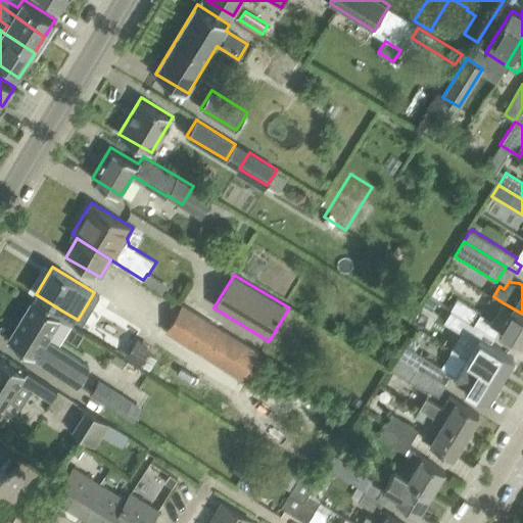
[(50,310),(33,299),(8,339),(78,384),(89,367),(48,341),(62,318),(50,310)]
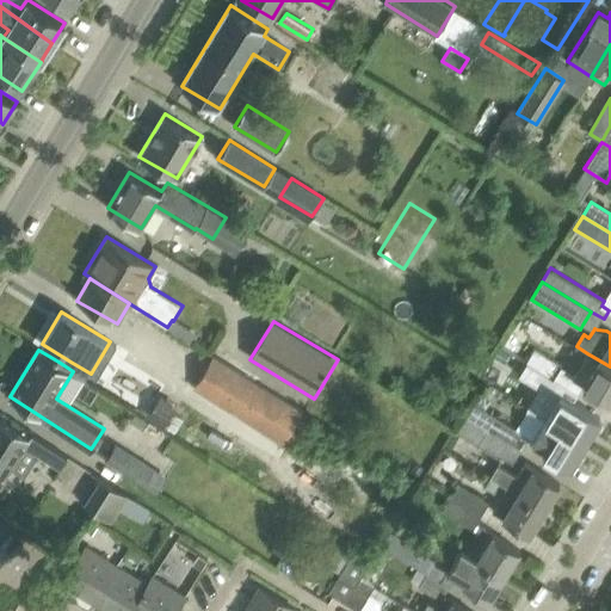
[(536,350),(529,363),(554,378),(562,365),(536,350)]
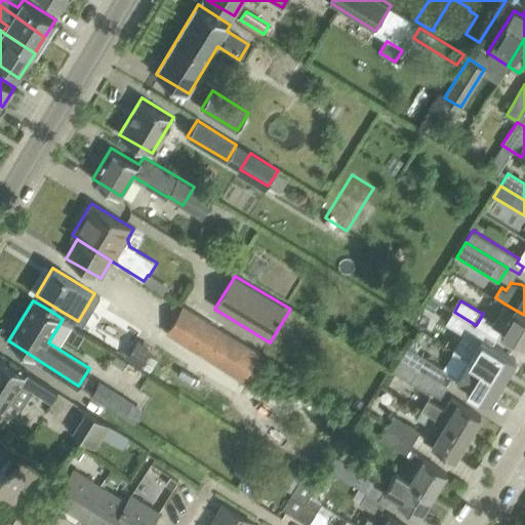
[(524,315),(505,304),(492,324),(501,330),(524,345),(524,344),(524,315)]
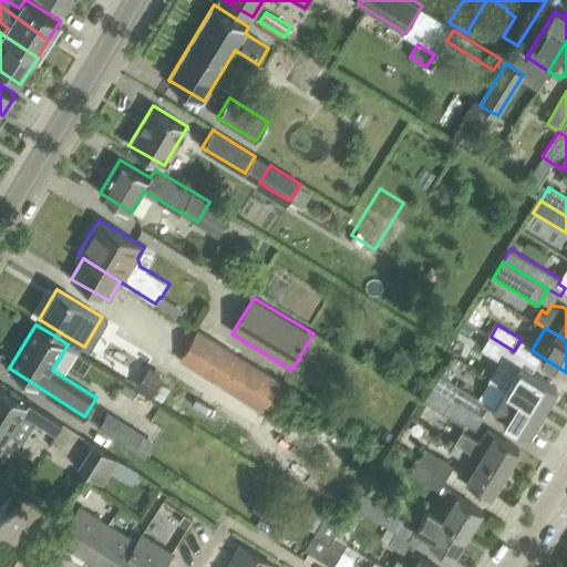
[(198,330),(181,360),(263,411),(281,382),(198,330)]
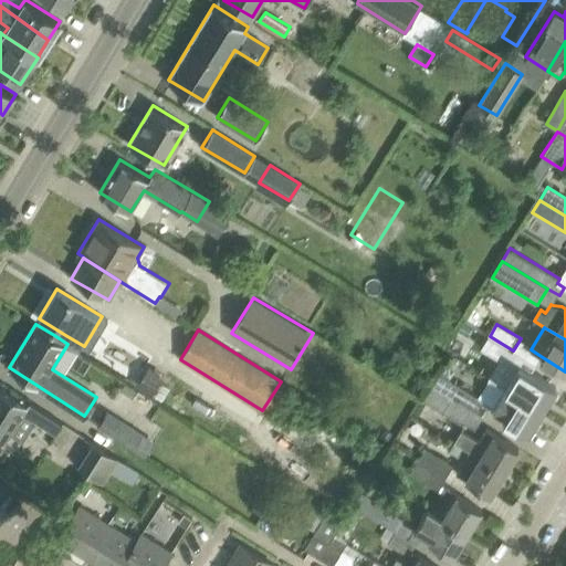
[(490,336),(482,348),(500,359),(514,368),(522,356),(513,350),(490,336)]
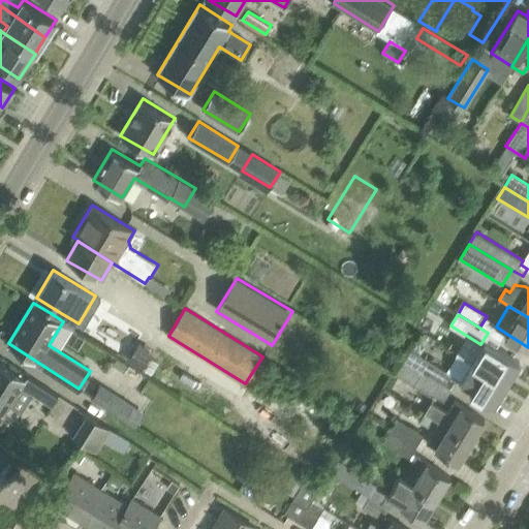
[(467,336),(457,351),(468,358),(475,363),(507,382),(520,362),(498,348),(503,342),(488,333),(480,344),(467,336)]
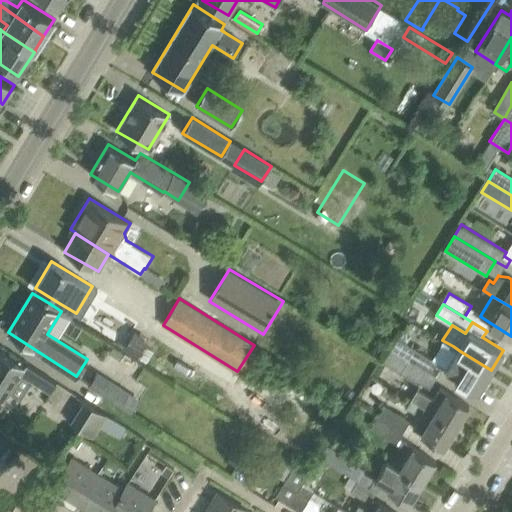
[(132,335),(122,351),(137,360),(147,345),(132,335)]
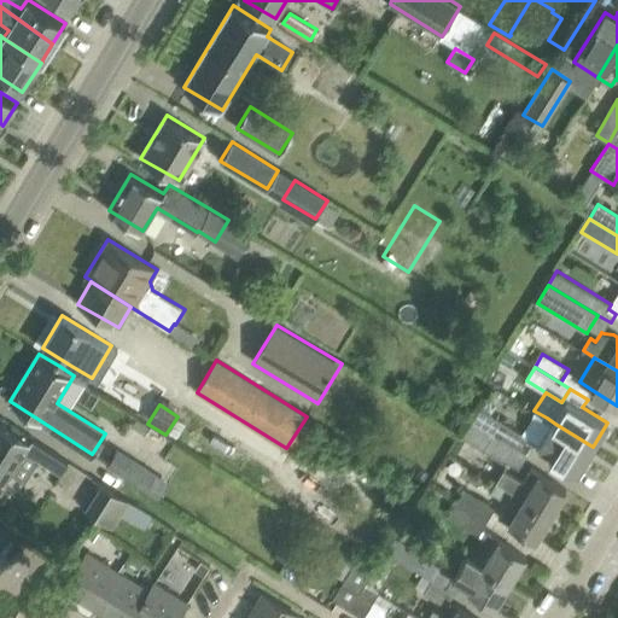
[(482,408),(474,420),(529,456),(538,443),(482,408)]
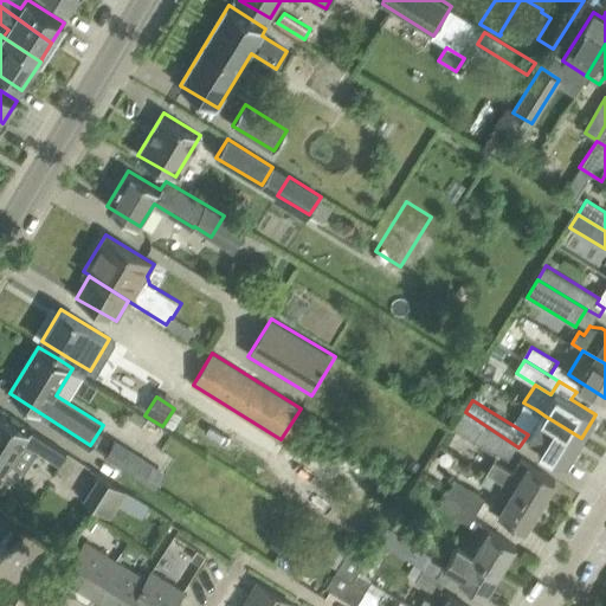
[(134,411),(129,418),(142,426),(147,419),(134,411)]
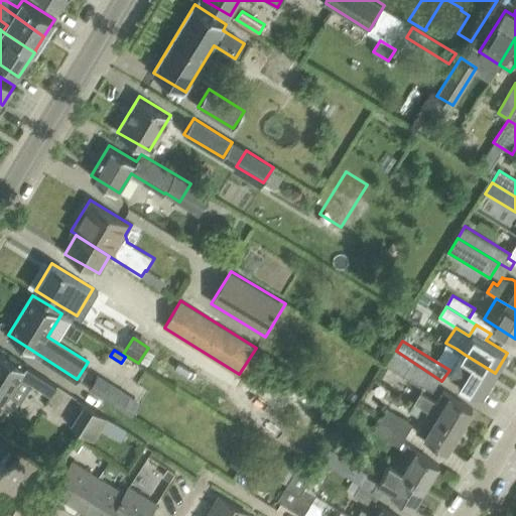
[(24,368),(0,351),(0,408),(21,377),(50,395),(57,385),(26,365),(24,368)]
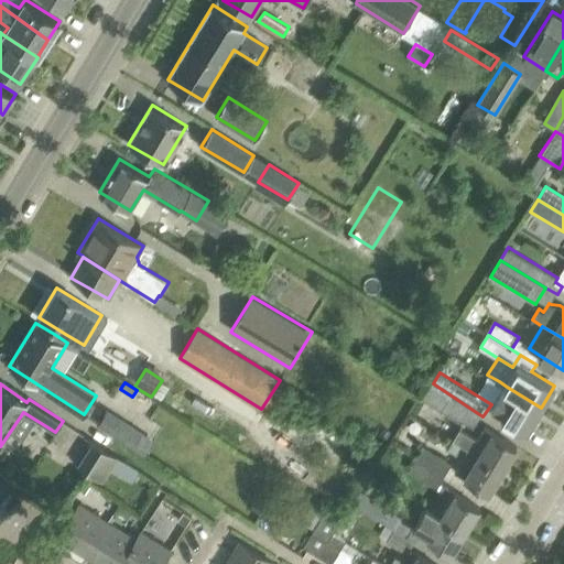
[(476,427),(483,416),(433,383),(424,397),(476,427)]
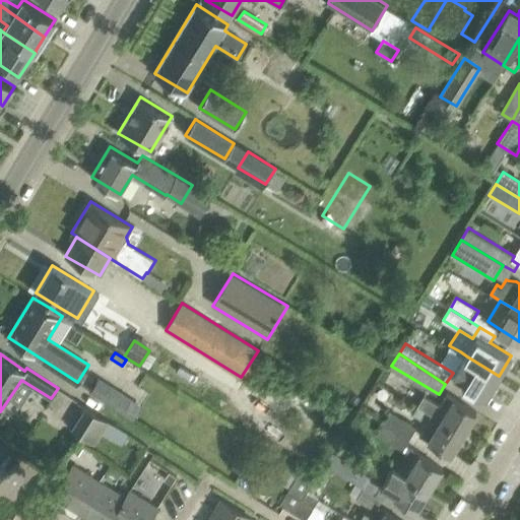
[(467,356),(455,377),(457,381),(485,398),(499,376),(467,356)]
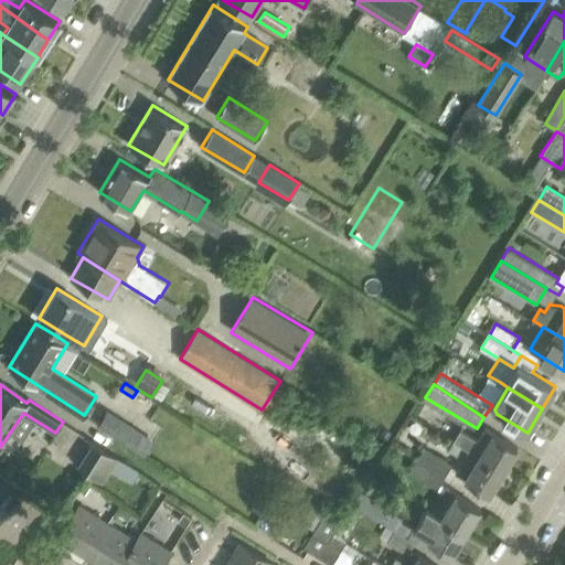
[(107,412),(98,426),(146,457),(156,443),(107,412)]
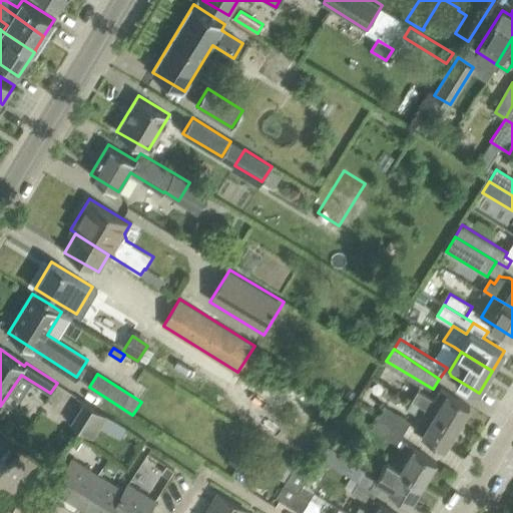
[(429,409),(435,413),(458,427),(470,406),(441,389),(435,400),(420,391),(414,400),(429,409)]
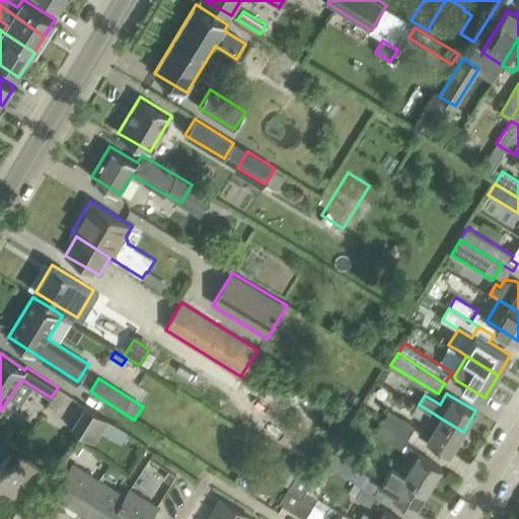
[(392,411),(385,422),(412,438),(418,428),(392,411)]
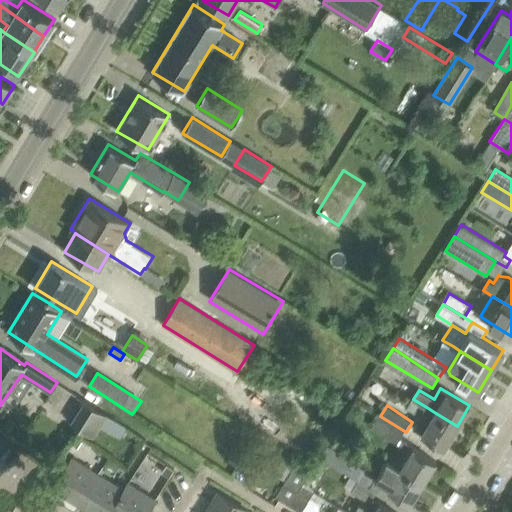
[(93,407),(78,430),(93,439),(101,427),(116,437),(122,426),(93,407)]
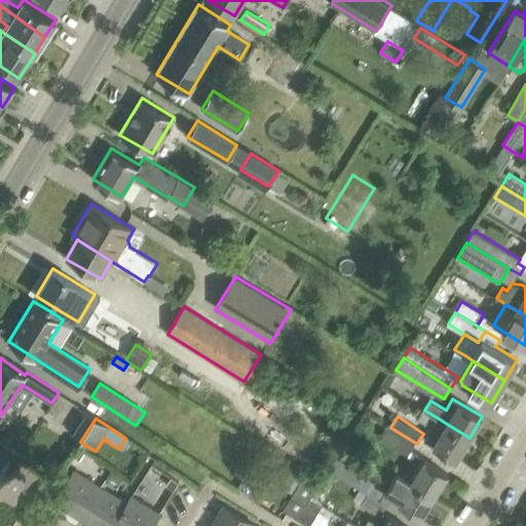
[(426,441),(456,459),(470,438),(446,423),(440,419),(426,441)]
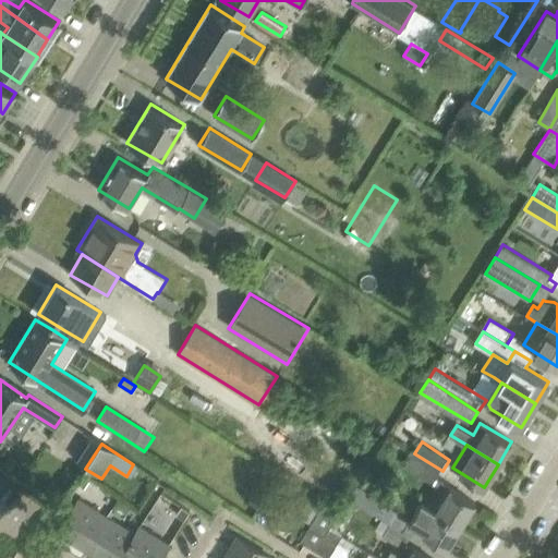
[(435,483),(443,471),(414,453),(407,465),(435,483)]
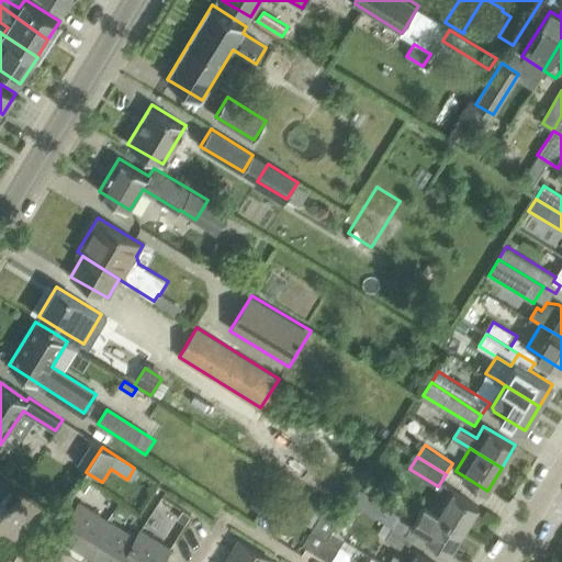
[(86,480),(77,493),(88,499),(96,486),(86,480)]
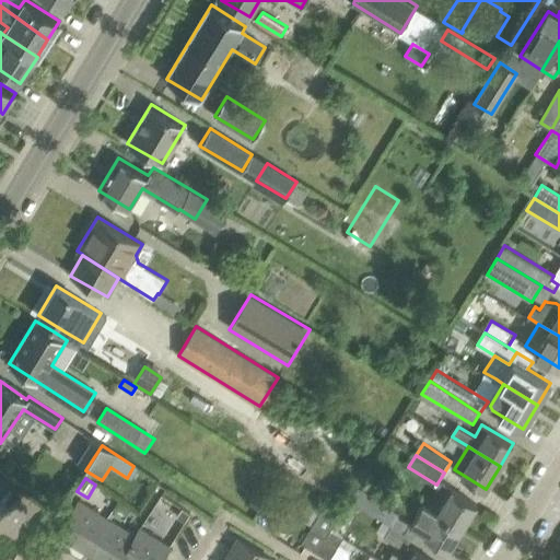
[(357,487),(349,498),(406,533),(413,522),(357,487)]
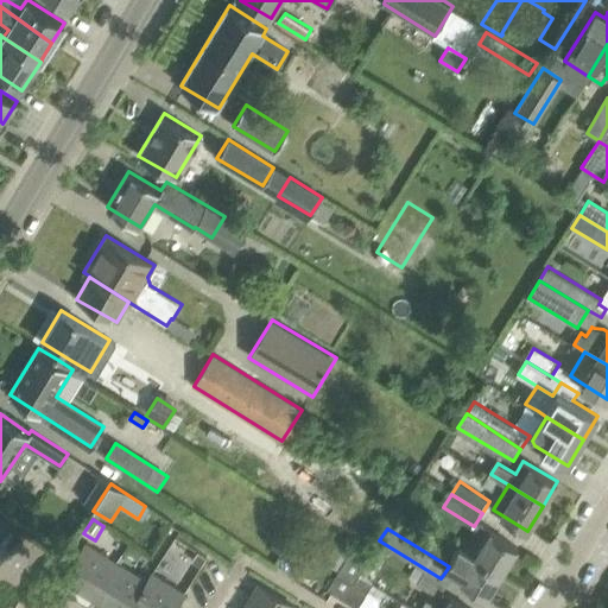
[(491,531),(476,555),(502,571),(517,546),(491,531)]
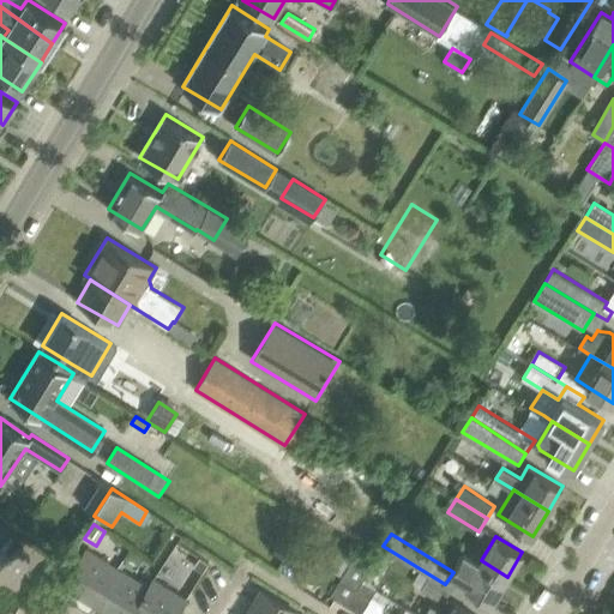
[(342,577),(330,595),(361,613),(375,589),(362,581),(371,566),(354,555),(329,539),(315,560),(342,577)]
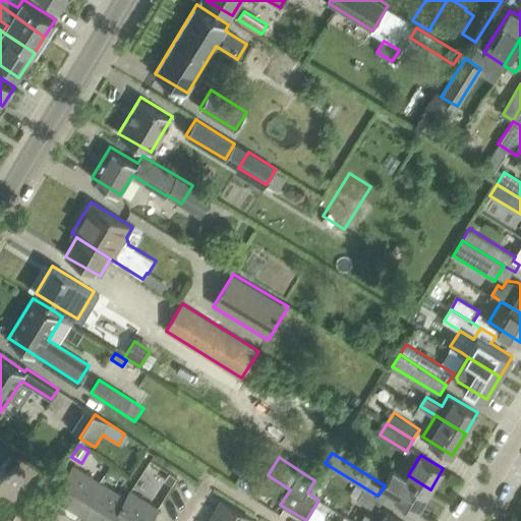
[(22,461),(12,481),(24,487),(35,468),(22,461)]
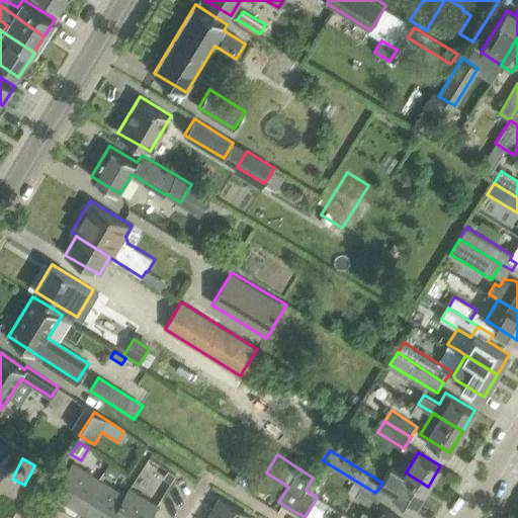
[(152,458),(141,477),(153,484),(164,465),(152,458)]
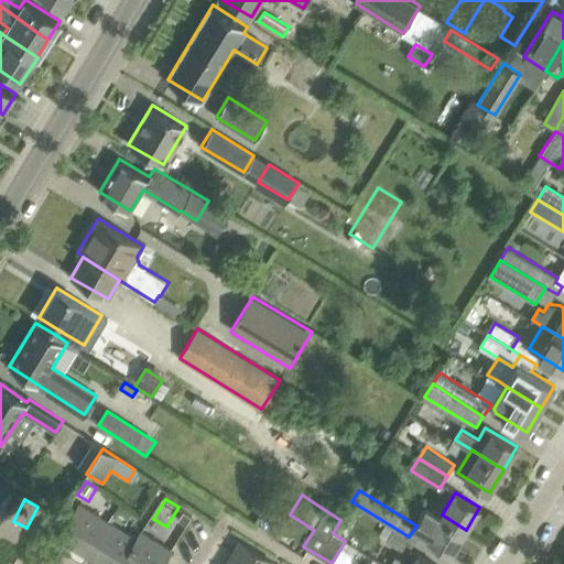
[(58,538),(87,555),(108,522),(79,505),(58,538)]
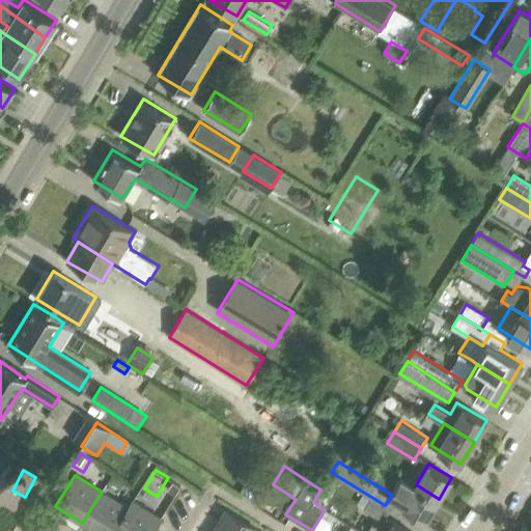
[(115,476),(111,482),(120,487),(124,481),(115,476)]
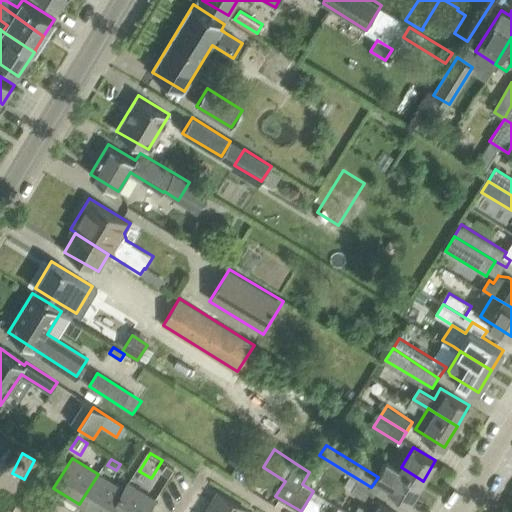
[(258,465),(248,459),(242,468),(252,474),(258,465)]
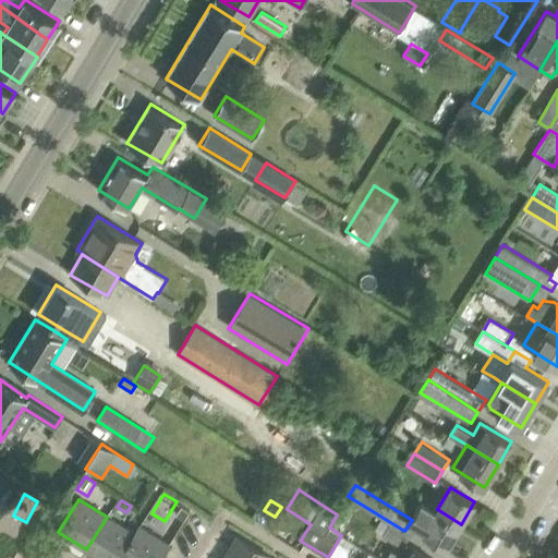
[(411,525),(447,547),(461,524),(437,509),(425,502),(411,525)]
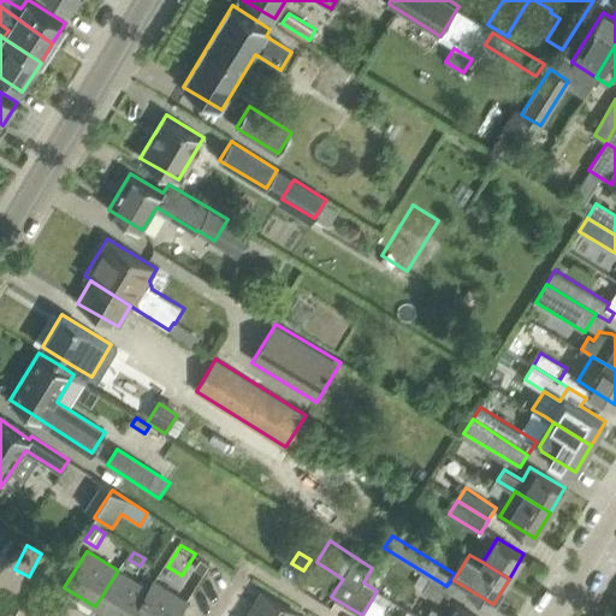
[(110,615),(132,615),(147,588),(118,570),(95,606),(110,615)]
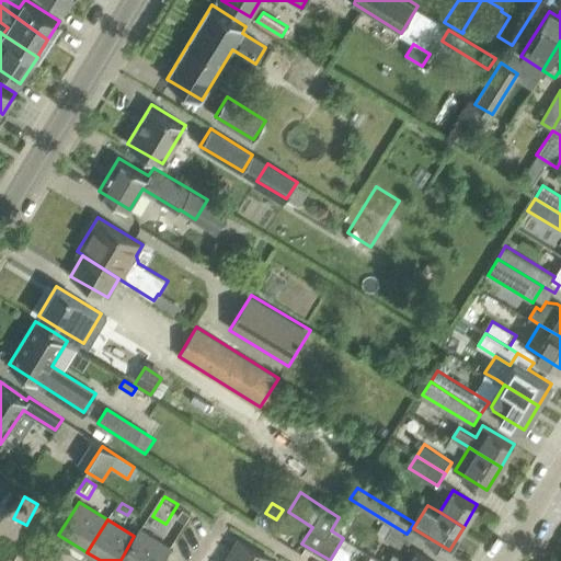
[(395,527),(387,538),(398,545),(407,547),(413,538),(395,527)]
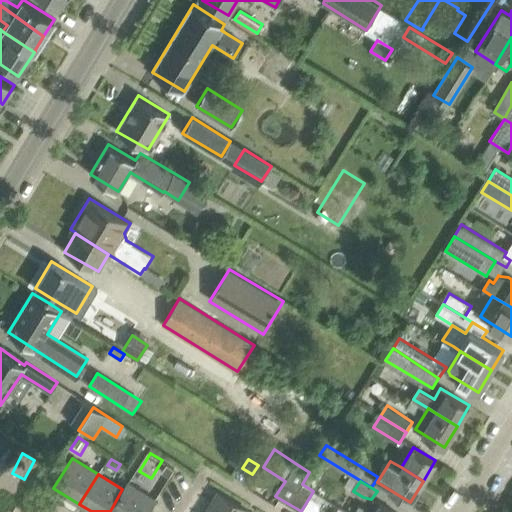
[(127,482),(122,489),(110,511),(146,511),(155,499),(127,482)]
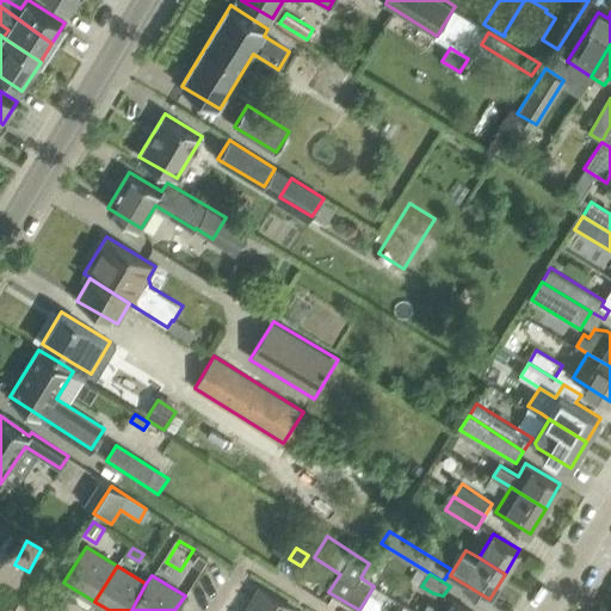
[(259,586),(244,610),(294,610),(296,609),(259,586)]
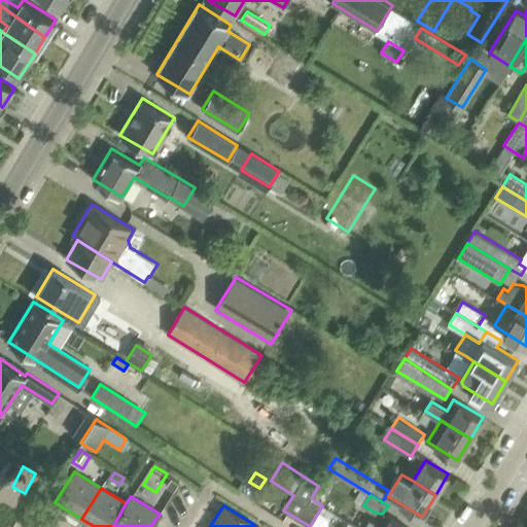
[(363,526),(407,526),(390,517),(384,526),(381,526),(370,519),(363,526)]
